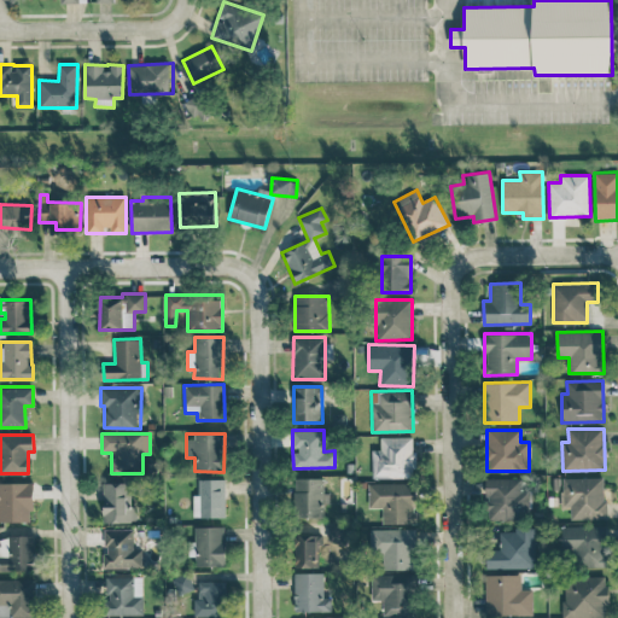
[(372,449),(372,478),(415,477),(414,436),(380,437),(380,449),(372,449)]
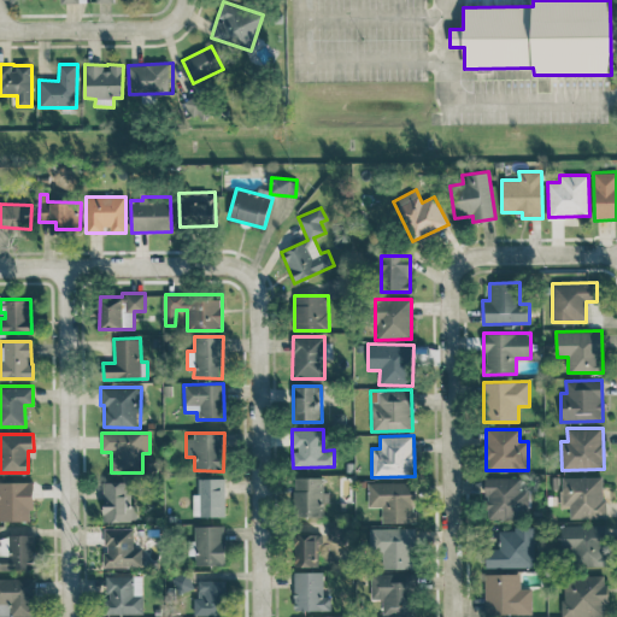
[(604,518),(604,476),(559,476),(560,507),(569,507),(569,518),(604,518)]
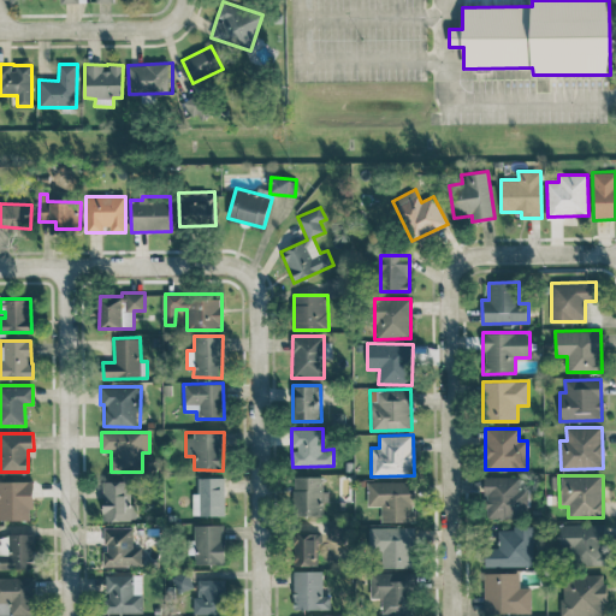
[(294,477),(292,514),(323,514),(324,502),(325,502),(325,477),(294,477)]
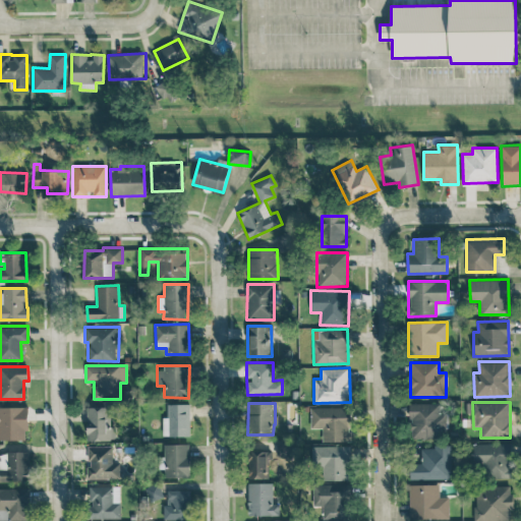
[(440,403),(410,404),(411,439),(447,438),(446,413),(440,413),(440,403)]
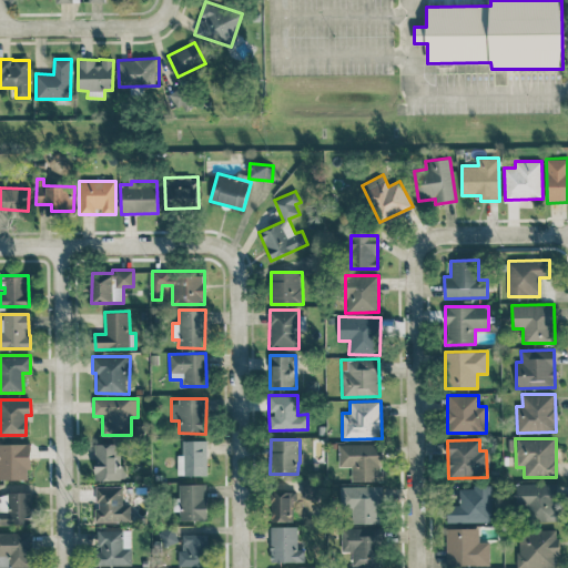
[(206,440),(182,440),(183,455),(176,455),(178,475),(208,475),(206,440)]
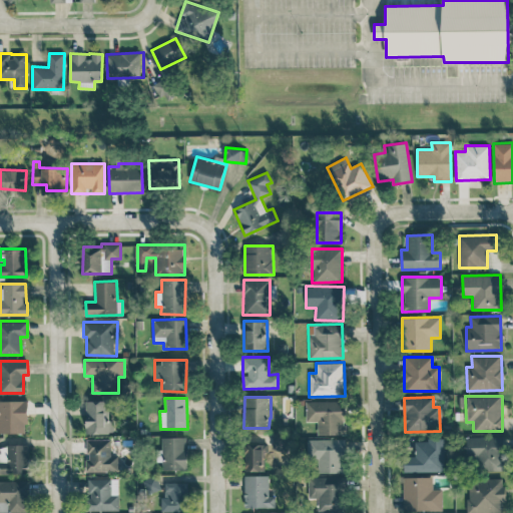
[(0,400),(0,433),(28,433),(27,400),(0,400)]
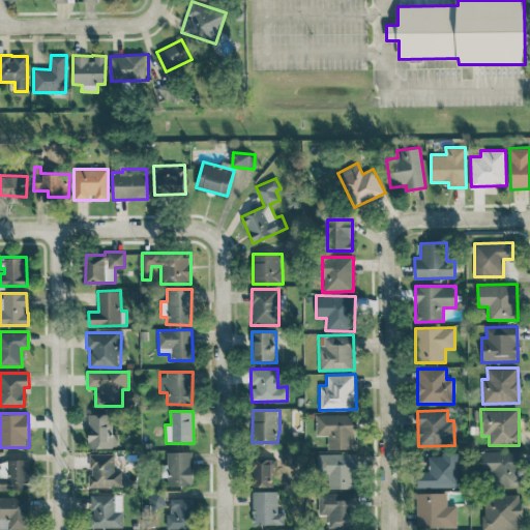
[(88,447),(117,447),(118,434),(113,434),(114,414),(89,413),(88,447)]
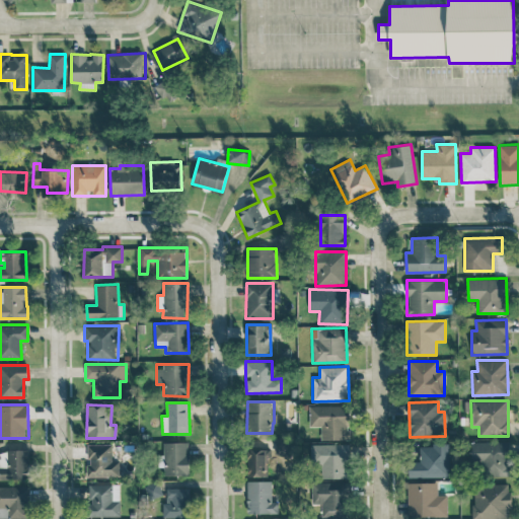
[(320,440),(349,439),(349,405),(309,405),(309,427),(320,426),(320,440)]
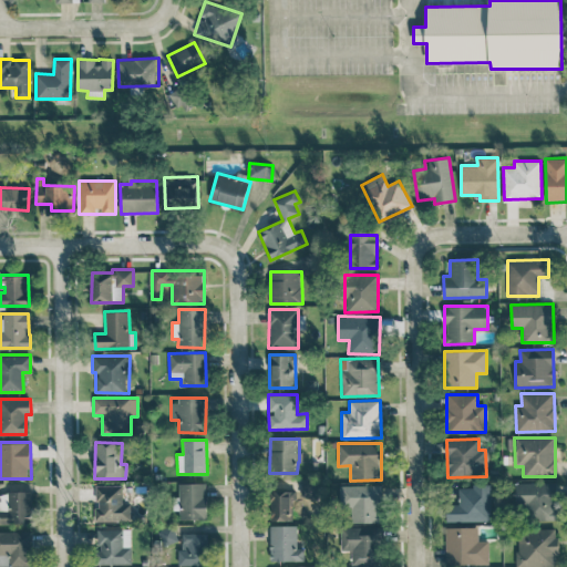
[(320,484),(305,480),(301,496),(316,501),(320,484)]
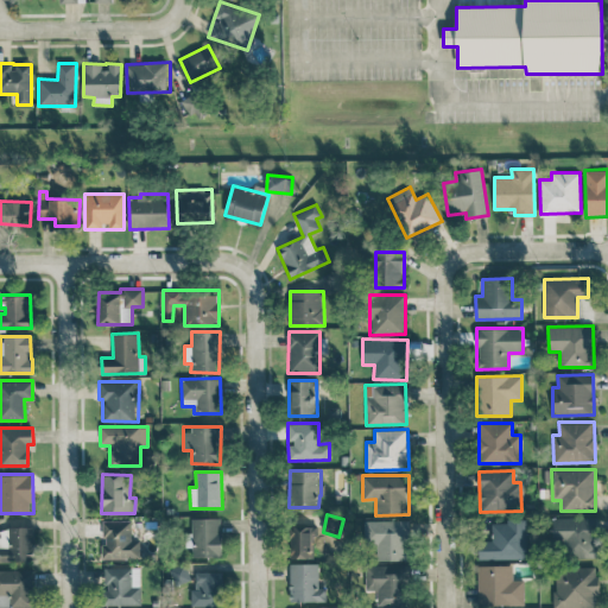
[(596,517),(552,518),(552,543),(565,543),(565,558),(597,557),(596,517)]
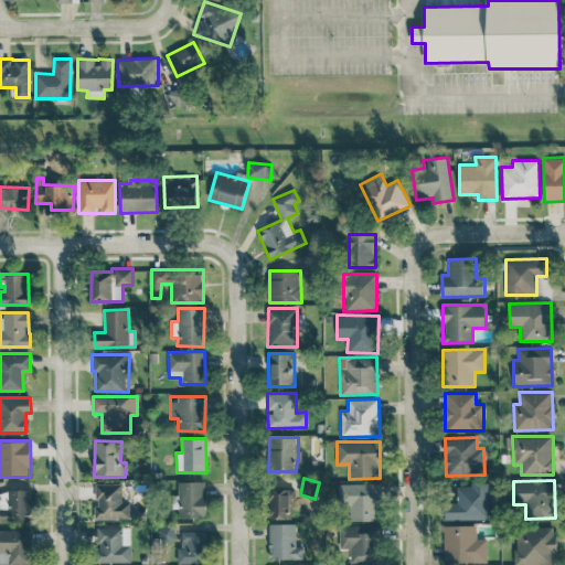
[(206,518),(205,481),(176,481),(177,507),(179,507),(179,518),(206,518)]
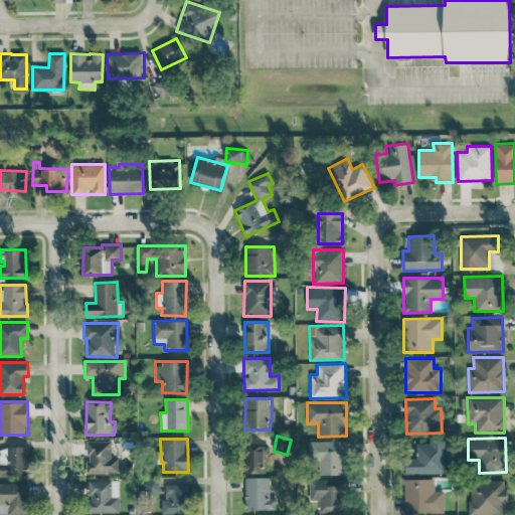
[(111,441),(87,442),(88,461),(84,461),(86,474),(119,473),(118,457),(112,458),(111,441)]
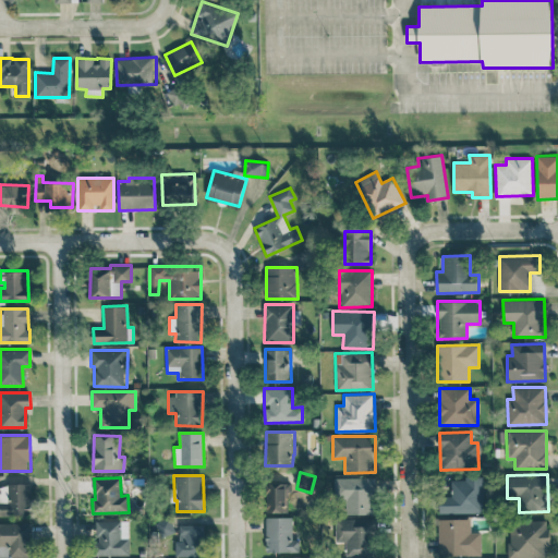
[(335,498),(342,498),(342,513),(375,513),(376,477),(335,477),(335,498)]
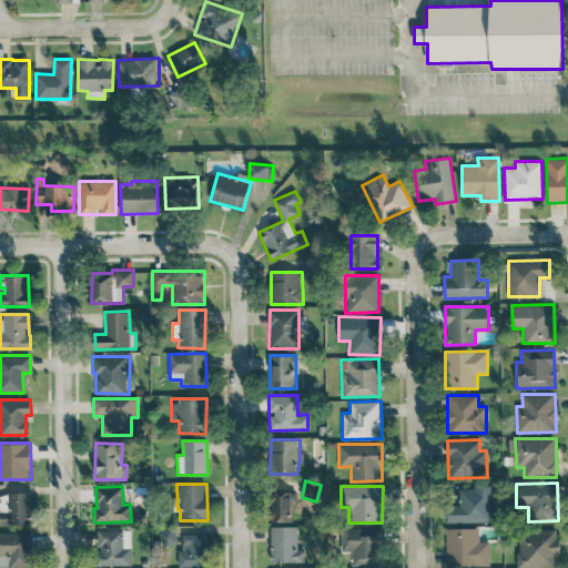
[(447,523),(493,521),(492,486),(459,486),(459,505),(447,505),(447,523)]
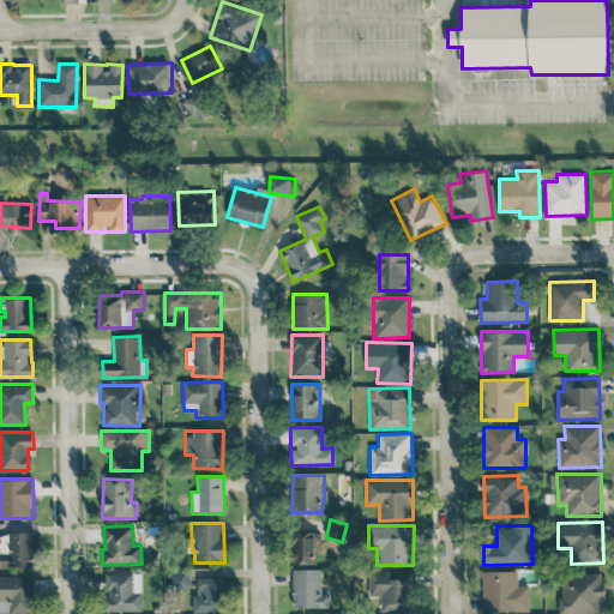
[(294,564),(318,563),(317,531),(294,531),(294,564)]
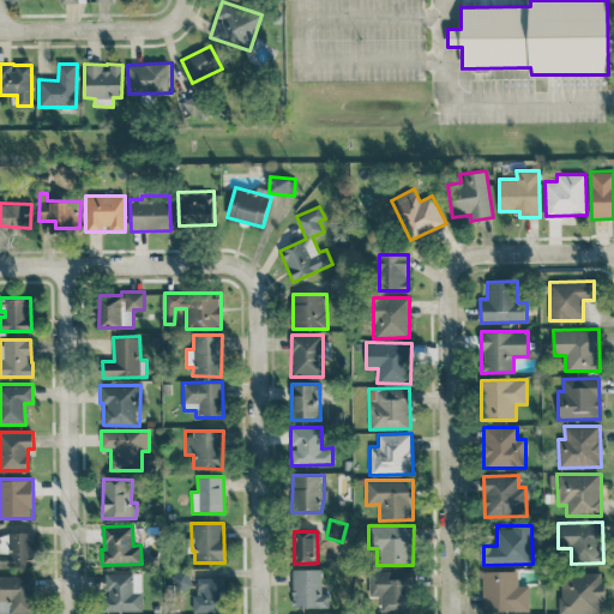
[(292,570),(293,608),(330,607),(330,593),(323,594),(321,569),(292,570)]
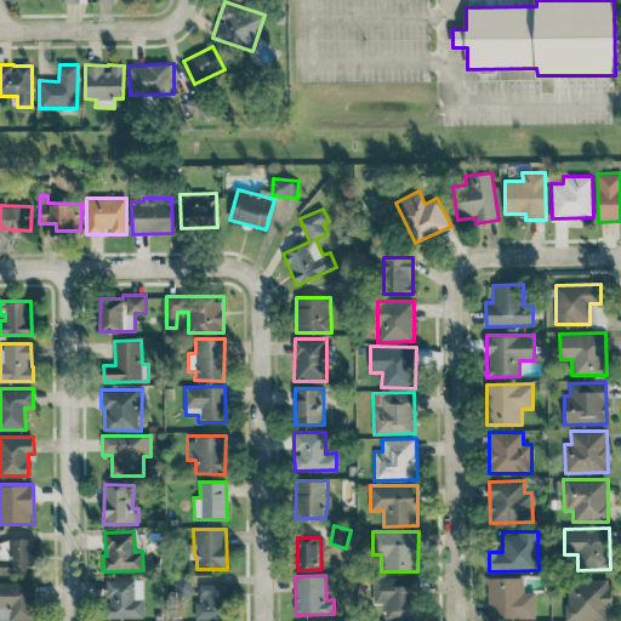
[(372,576),(372,602),(386,602),(386,617),(416,617),(416,576),(372,576)]
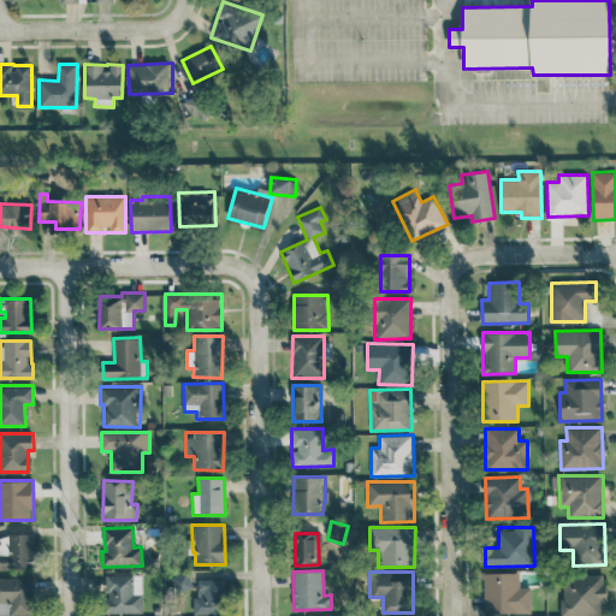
[(532,614),(531,587),(520,587),(520,572),(484,573),(485,614),(532,614)]
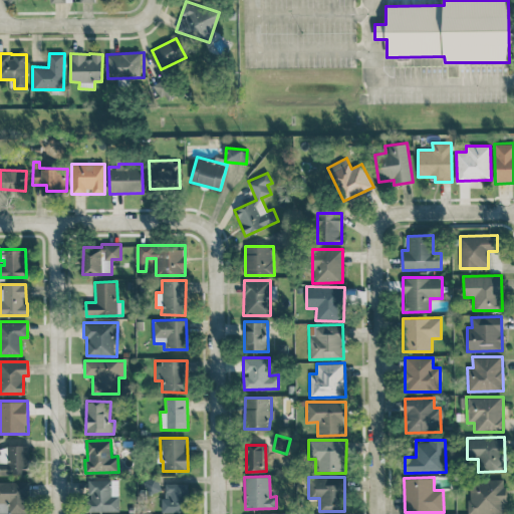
[(151,492),(158,490),(154,478),(147,481),(151,492)]
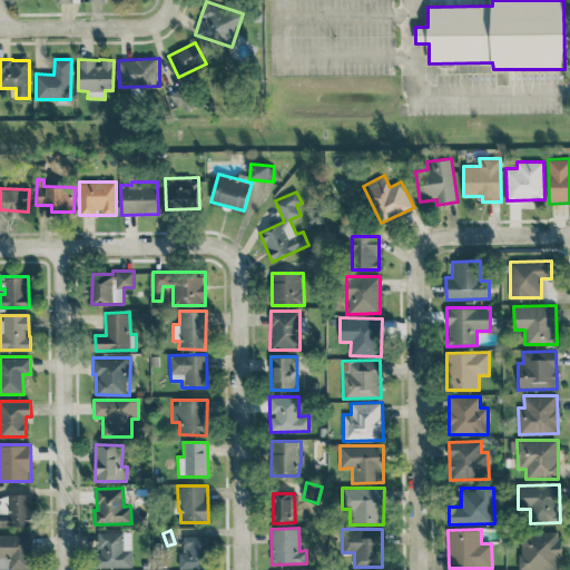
[(131,567),(131,531),(98,531),(98,567),(131,567)]
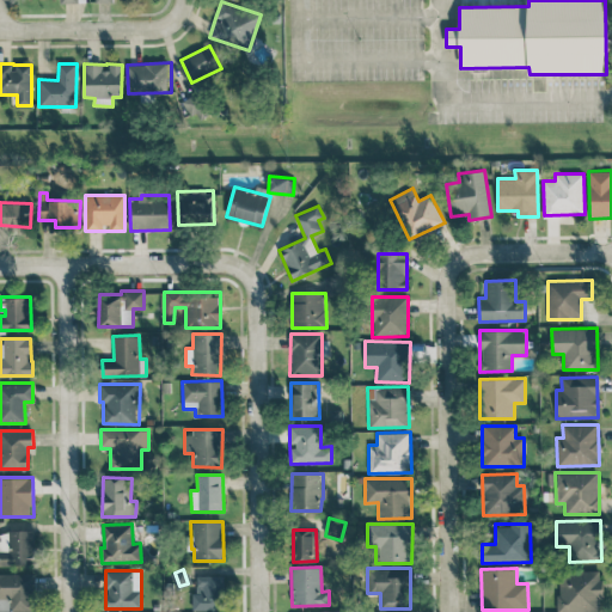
[(558,611),(601,611),(600,570),(558,571),(558,611)]
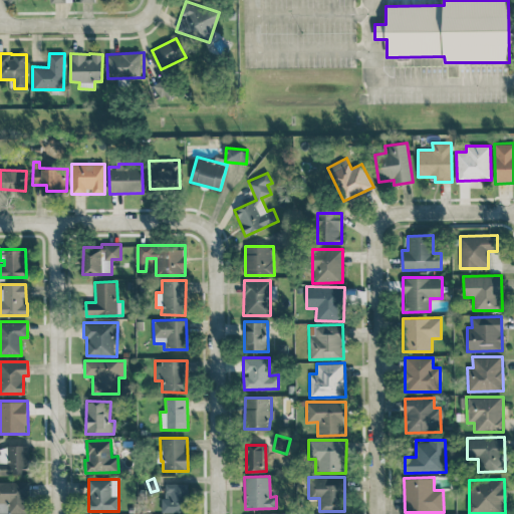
[(0,512),(28,512),(28,481),(0,481),(0,512)]
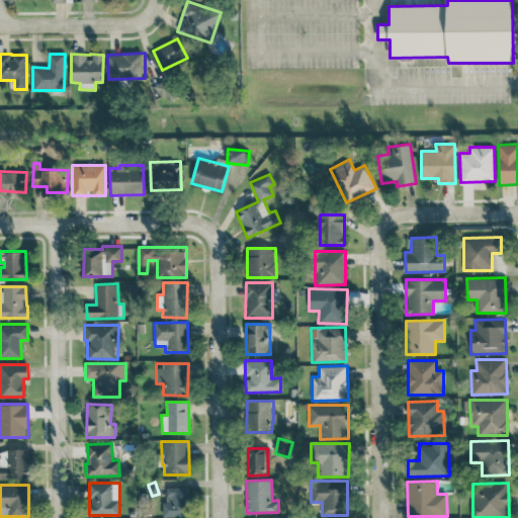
[(162,516),(189,516),(189,487),(166,487),(167,502),(162,502),(162,516)]
